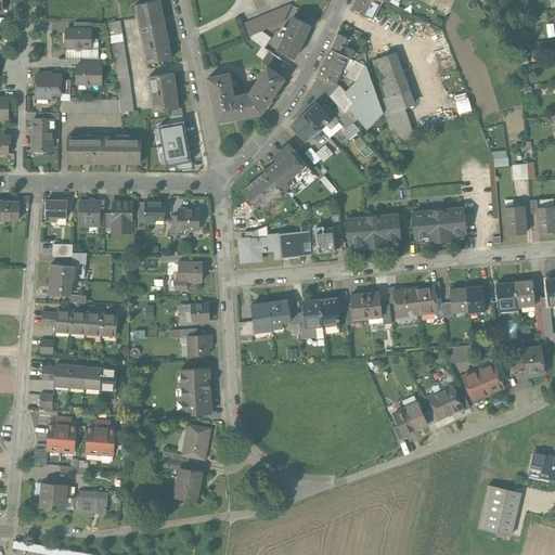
[(158,0),(157,0),(136,4),(146,65),(171,60),(158,0)]
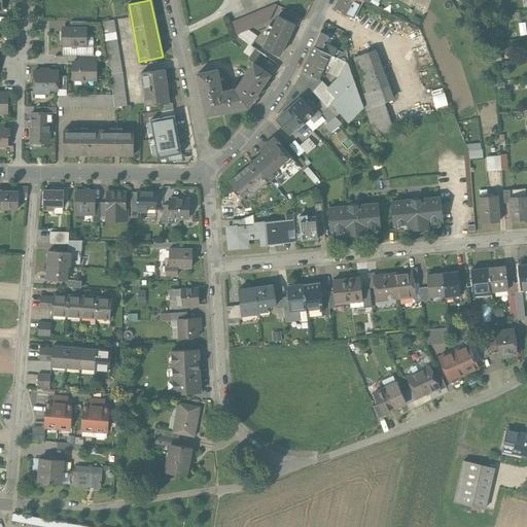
[(337,0),(334,8),(354,19),(363,0),(362,0),(337,0)]
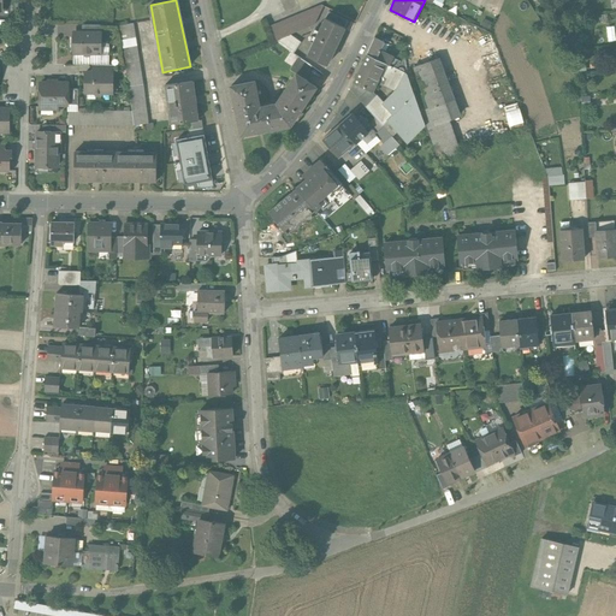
[(314,25),(324,5),(308,11),(314,25)]
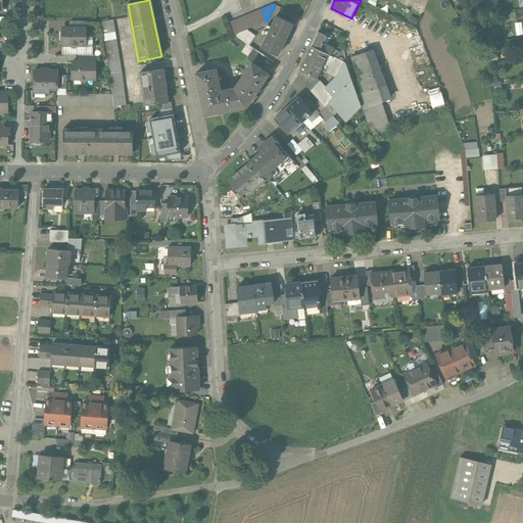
[(267,21),(262,9),(229,24),(233,35),(267,21)]
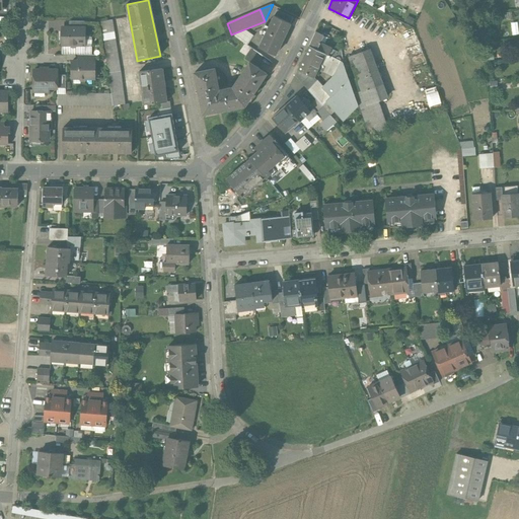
[(290,24),(274,16),(258,48),(275,56),(290,24)]
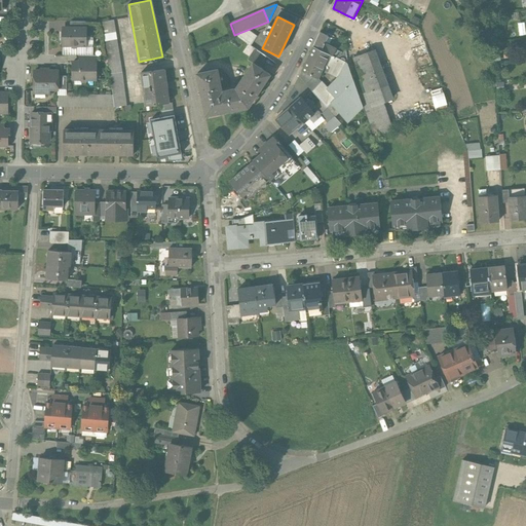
[(113,21),(102,23),(112,96),(114,108),(126,106),(113,21)]
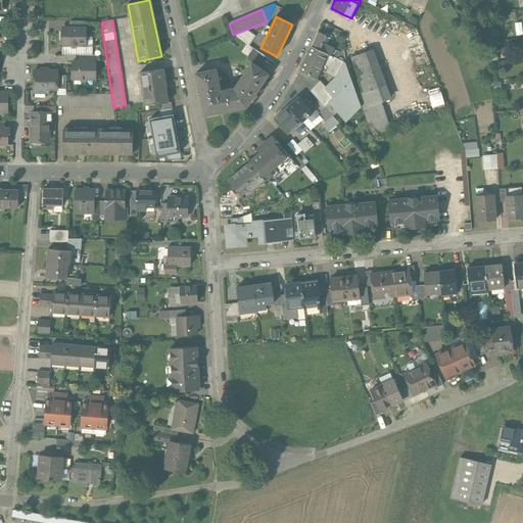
[(62,29),(62,46),(72,46),(72,48),(77,48),(77,46),(86,46),(86,29),(70,29),(62,29)]
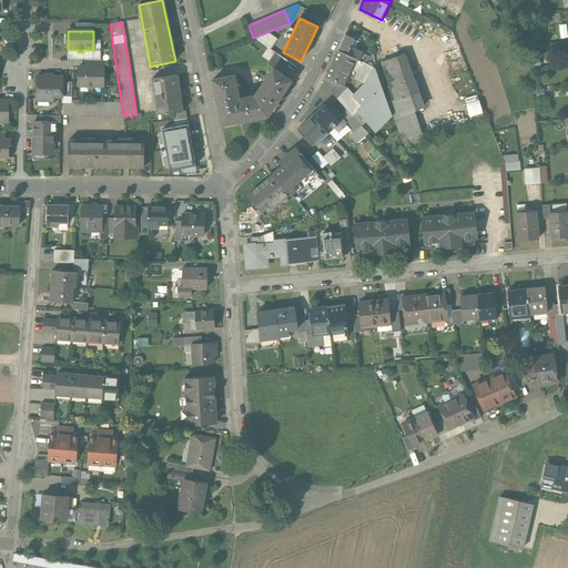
[(267,33),(253,38),(271,50),(277,40),(267,33)]
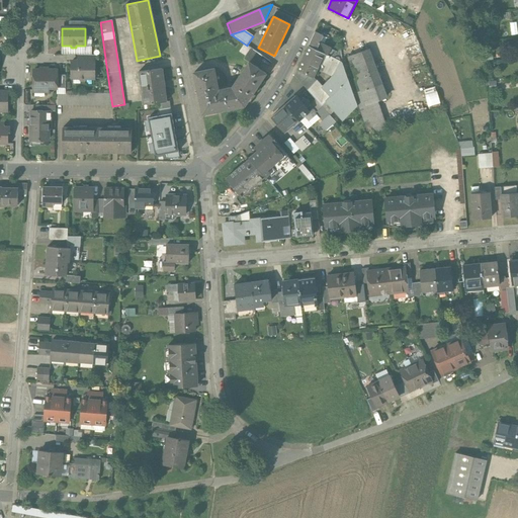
[(316,32),(309,47),(328,56),(330,50),(331,49),(320,44),(324,36),(316,32)]
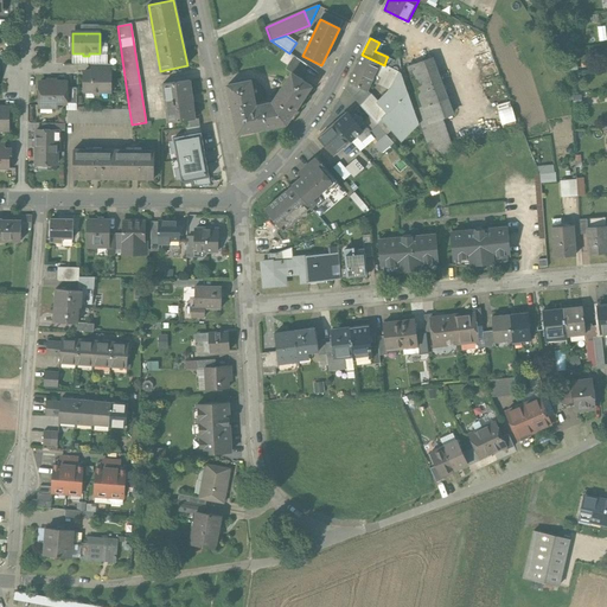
[(391,68),(384,65),(362,55),(347,82),(368,91),(372,81),(390,89),(391,88),(398,72),(391,68)]
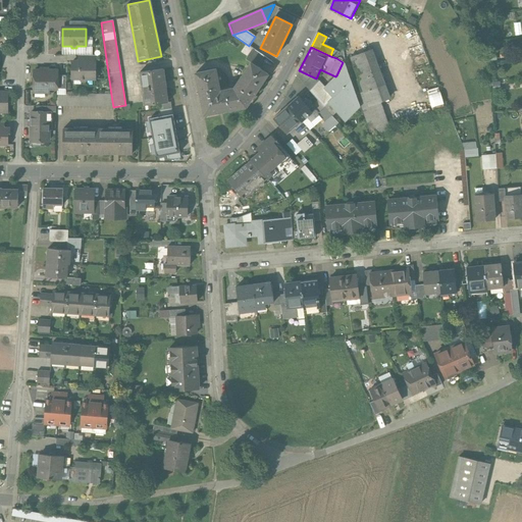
[(264,58),(253,50),(247,59),(258,67),(264,58)]
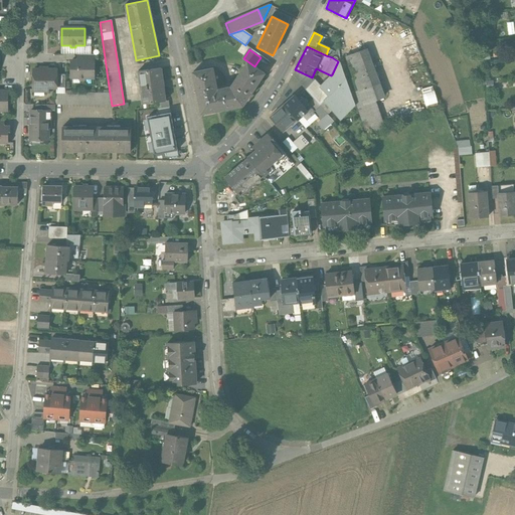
[(334,52),(328,49),(326,55),(332,57),(334,52)]
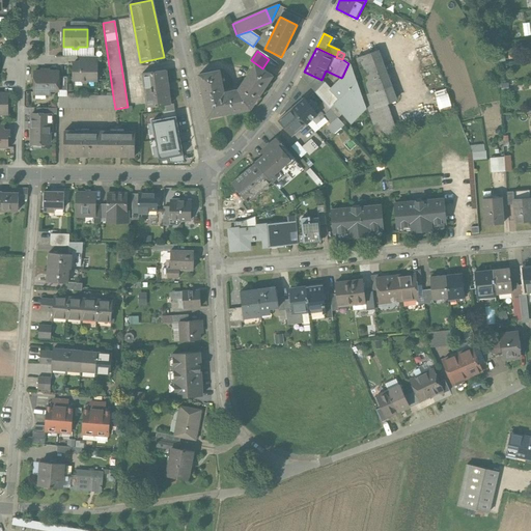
[(365,79),(357,82),(366,108),(376,139),(395,133),(380,90),(390,86),(376,52),(358,58),(365,79)]
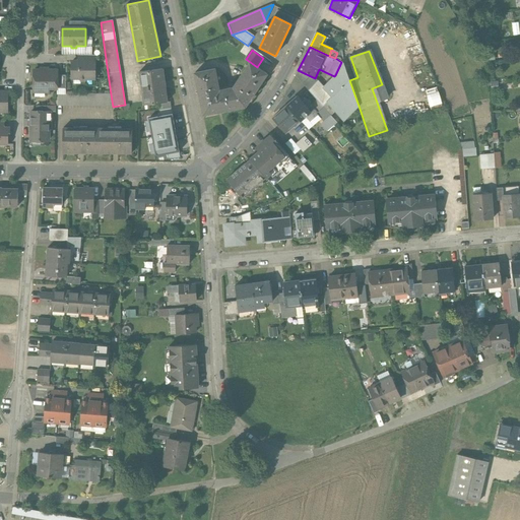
[(72,62),(72,80),(80,79),(81,81),(85,82),(85,79),(94,79),(94,62),(78,62),(72,62)]
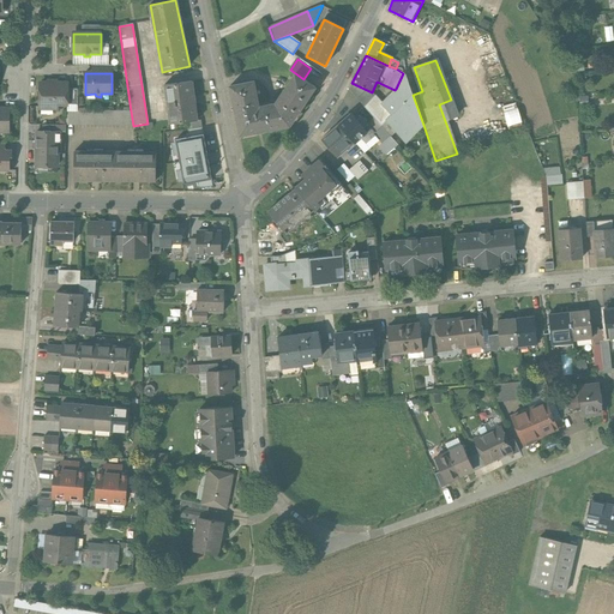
[(405,73),(403,73),(396,89),(395,90),(383,103),(372,92),(351,83),(348,90),(381,126),(391,137),(396,132),(405,143),(423,125),(413,95),(405,73)]
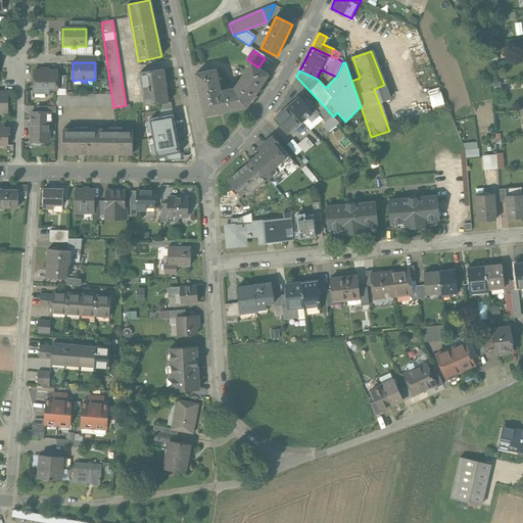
[(217,70),(196,75),(204,116),(221,113),(246,108),(257,91),(269,75),(251,63),(234,90),(221,92),(217,70)]
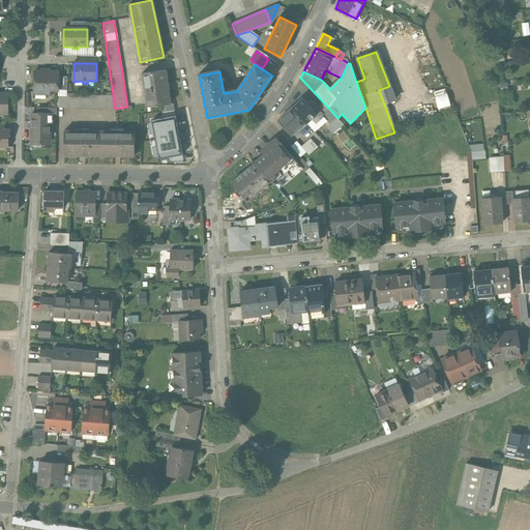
[(166,70),(142,74),(146,108),(162,106),(171,105),(166,70)]
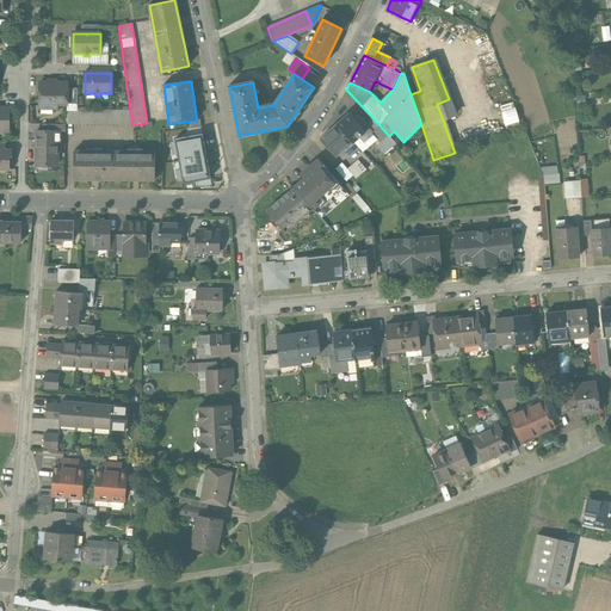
[(39,98),(39,109),(57,109),(57,105),(67,105),(67,90),(67,84),(39,84),(39,90),(37,91),(37,97),(39,98)]
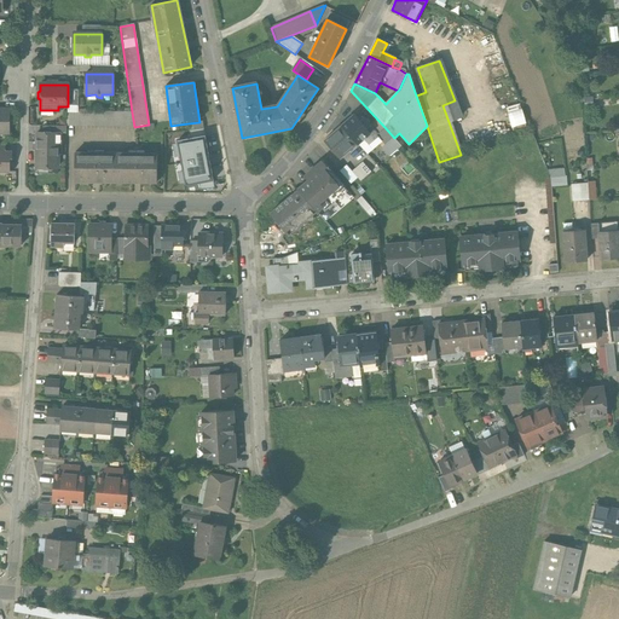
[(68,91),(68,106),(79,106),(79,91),(68,91)]
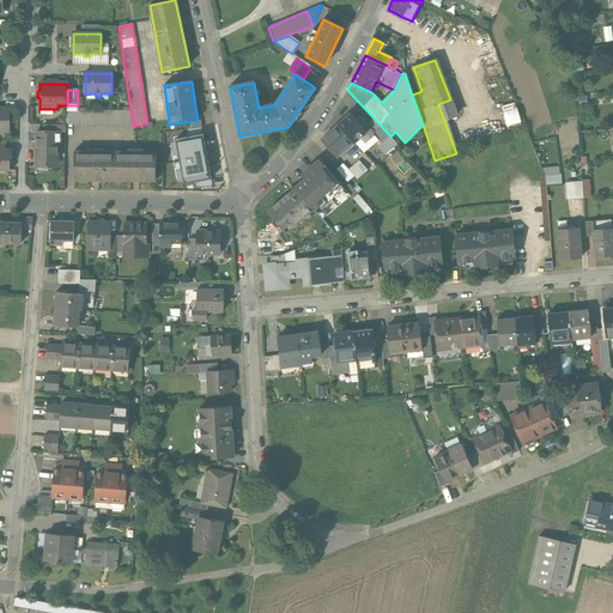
[(502,109),(507,128),(521,125),(517,105),(502,109)]
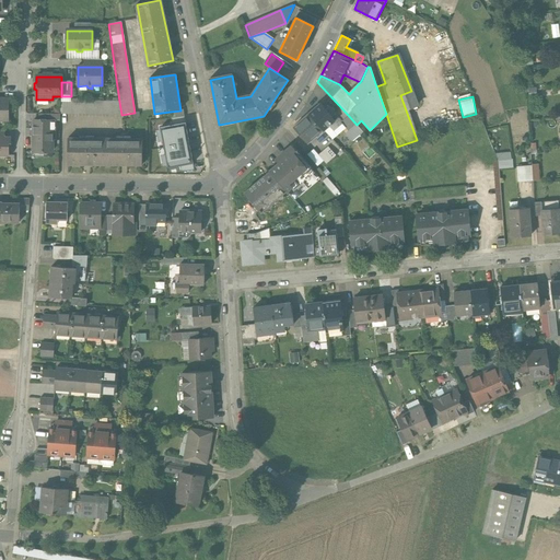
[(60,101),(60,114),(121,115),(119,102),(60,101)]
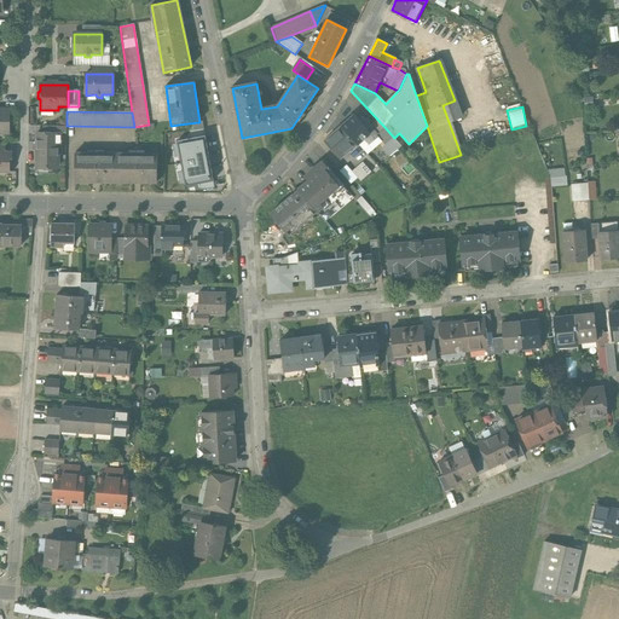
[(354,115),(342,127),(358,144),(366,155),(372,150),(370,146),(376,140),(376,139),(377,138),(376,136),(377,133),(364,119),(360,121),(354,115)]
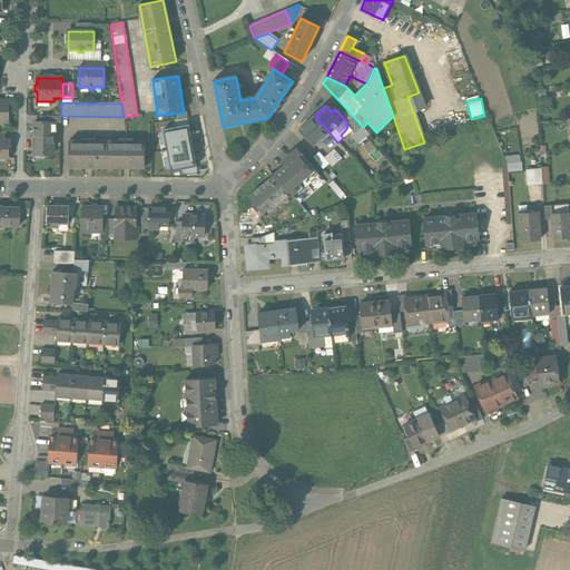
[(314,146),(330,133),(315,117),(300,130),(305,136),(303,138),(307,143),(310,140),(314,146)]
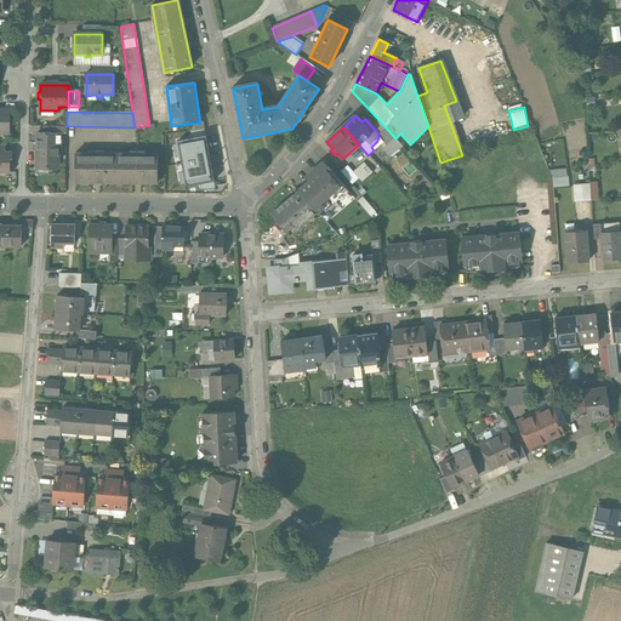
[(386,127),(379,134),(377,136),(379,138),(386,147),(383,149),(391,158),(403,147),(396,138),(386,127)]
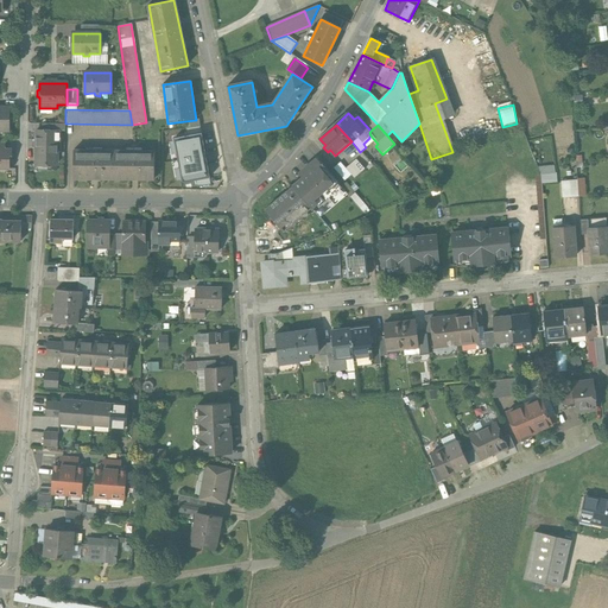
[(188,137),(202,134),(201,127),(187,130),(188,137)]
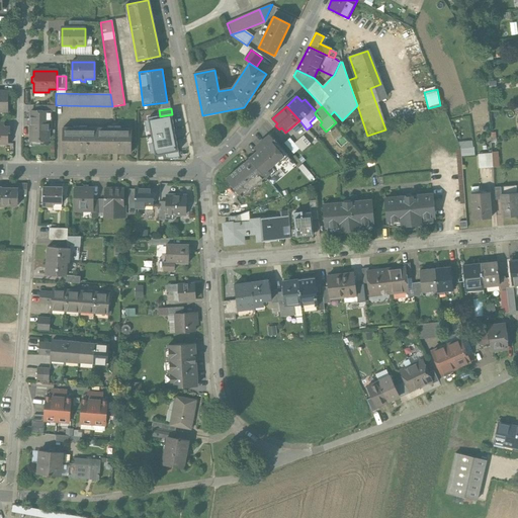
[(30,112),(30,141),(50,141),(50,113),(50,112),(37,112),(30,112)]
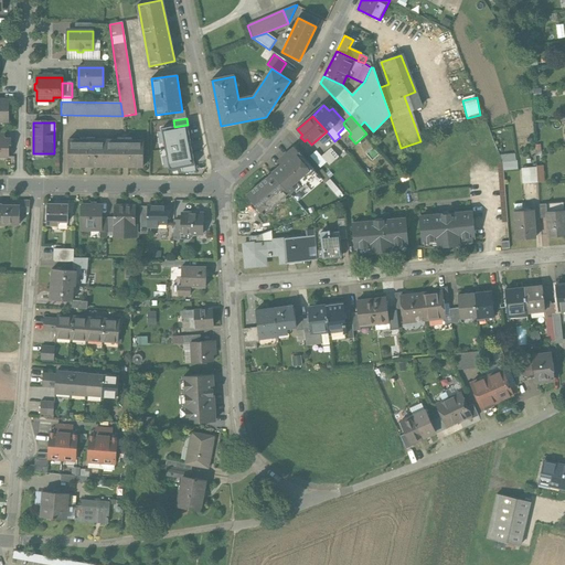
[(194,166),(188,125),(174,127),(161,129),(169,170),(181,168),(194,166)]
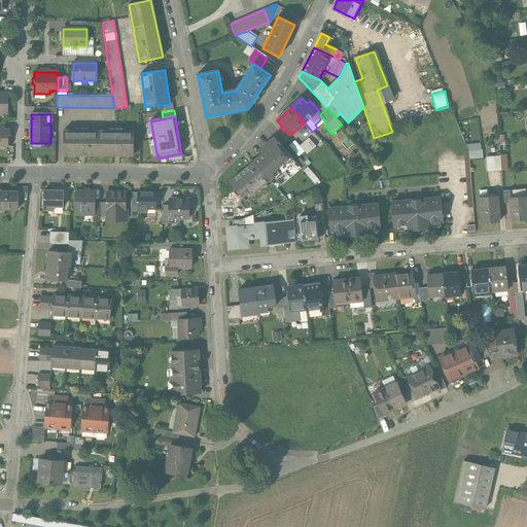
[(0,146),(7,146),(8,138),(9,138),(9,130),(4,130),(0,130),(0,146)]
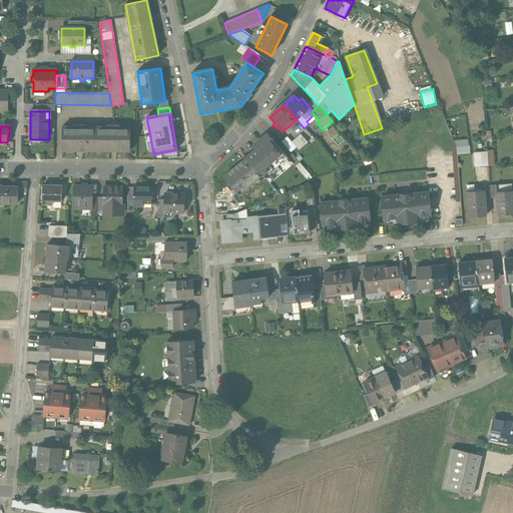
[(62,127),(62,151),(130,152),(130,128),(62,127)]
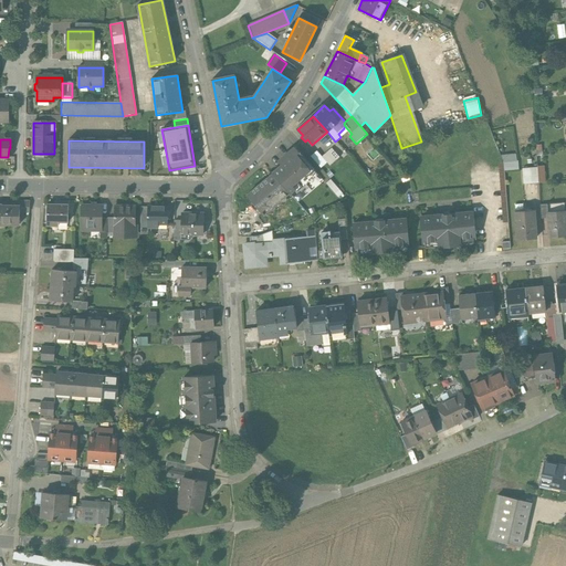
[(282,165),(272,174),(290,194),(294,190),(297,192),(317,175),(294,148),(279,161),(282,165)]
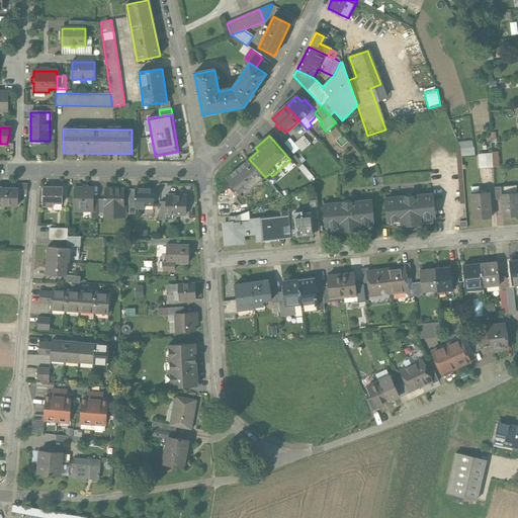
[(290,140),(284,144),(293,154),(299,149),(301,152),(311,144),(304,136),(294,144),(290,140)]
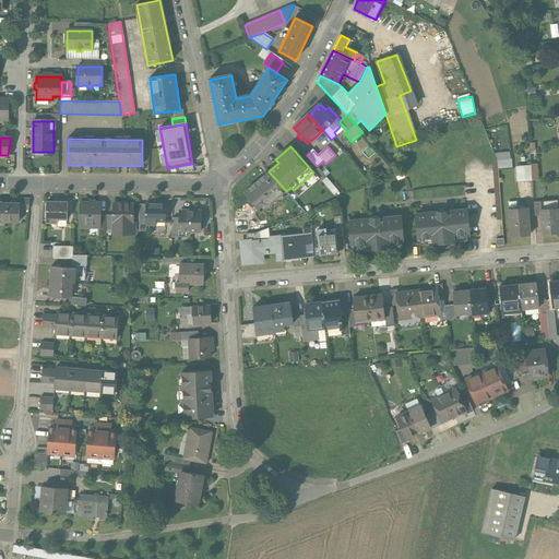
[(498,163),(510,161),(509,153),(497,154),(498,163)]
